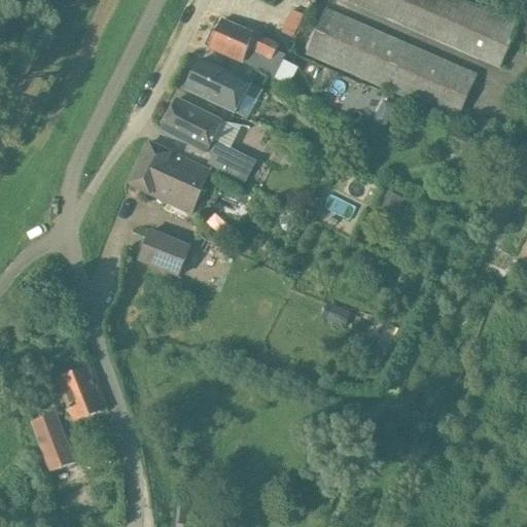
[(339,0),(500,70),(521,19),(461,0),(339,0)]
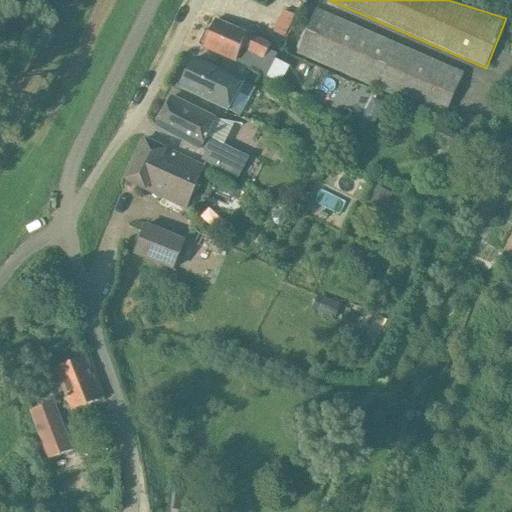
[(464,73),(316,8),(296,54),(444,118),(464,73)]
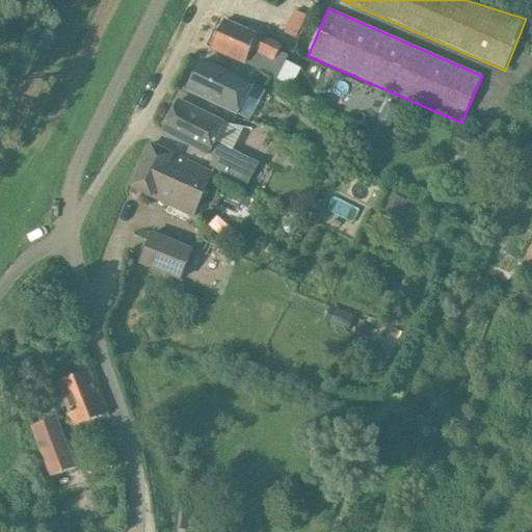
[(284,33),(296,38),(307,17),(295,11),(284,33)]
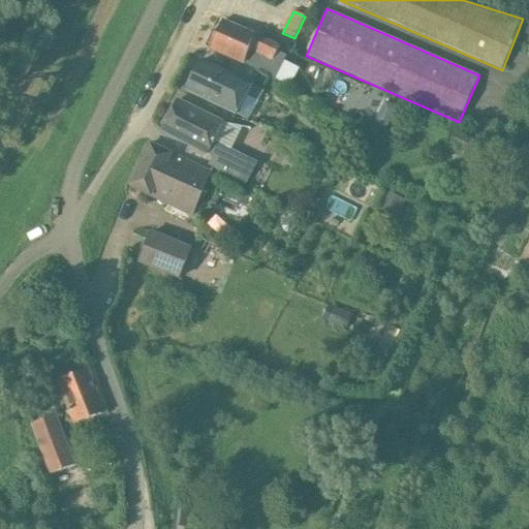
[(281,47),(255,34),(223,21),(211,51),(243,64),(248,50),(273,61),(281,47)]
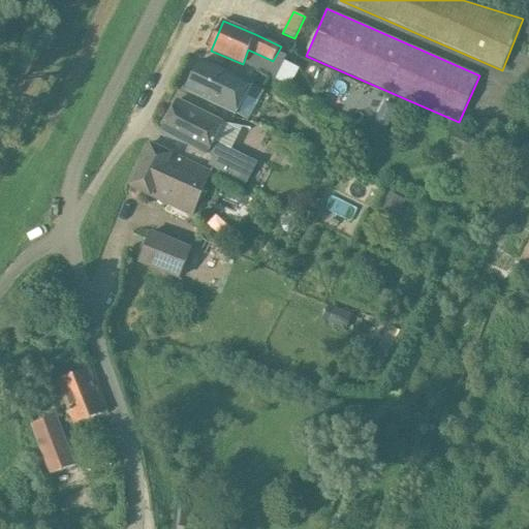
[(250,86),(203,61),(188,90),(236,114),(250,86)]
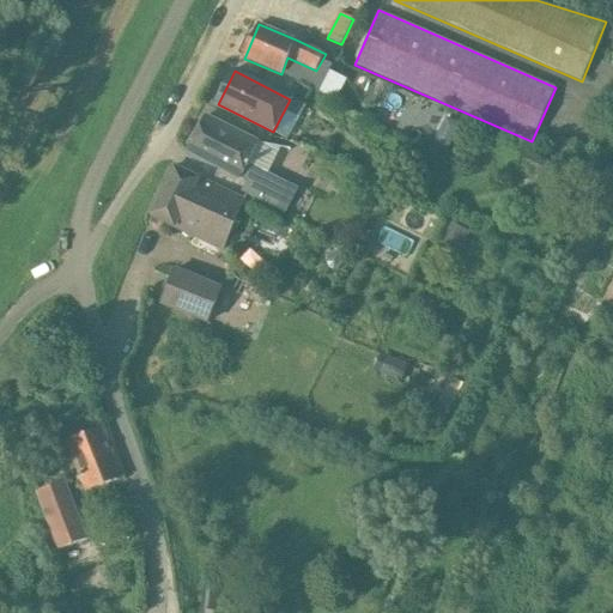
[(206,117),(188,151),(240,177),(247,163),(256,144),(206,117)]
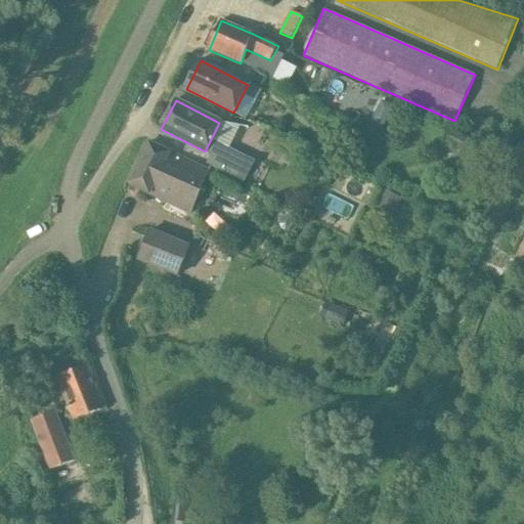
[(484,146),(449,128),(442,141),(477,160),(478,159),(487,164),(493,153),(483,147),(484,146)]
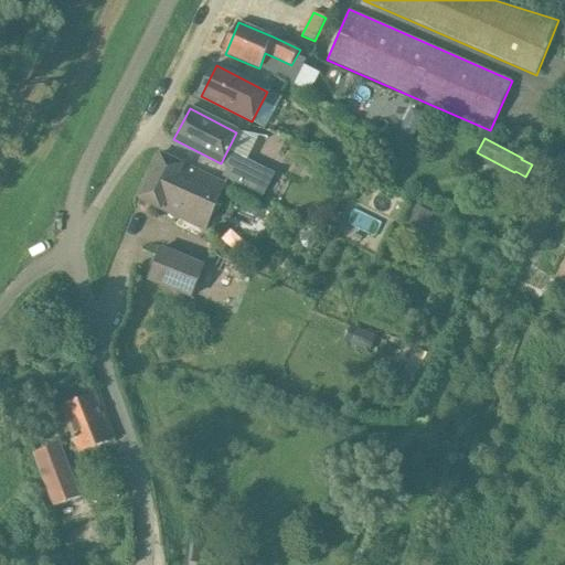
[(184,166),(160,153),(139,198),(162,210),(162,211),(204,231),(226,185),(184,166)]
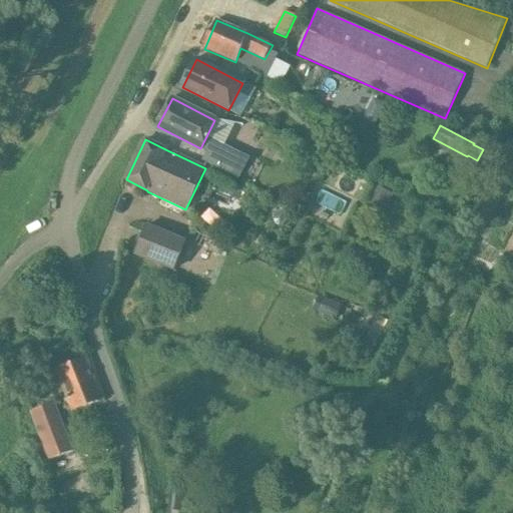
[(231,148),(220,169),(238,178),(248,157),(231,148)]
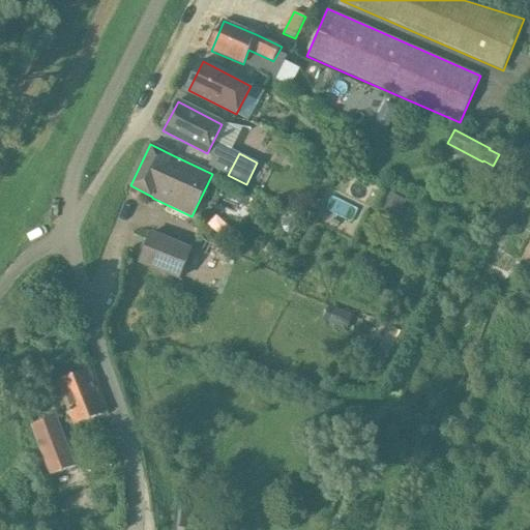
[(479,174),(476,179),(481,182),(479,185),(489,190),(496,175),(488,171),(483,177),(479,174)]
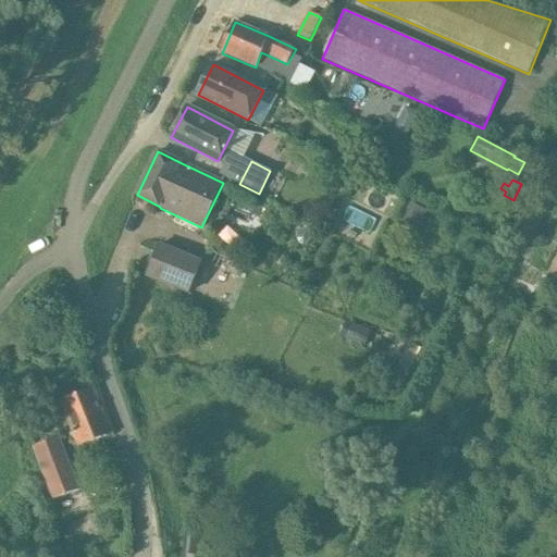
[(426,212),(407,202),(399,221),(419,230),(426,212)]
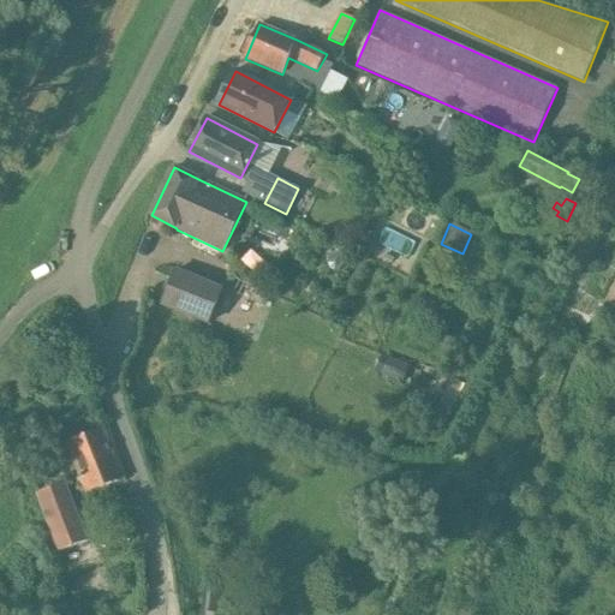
[(340,270),(350,254),(336,246),(328,264),(329,269),(335,272),(340,270)]
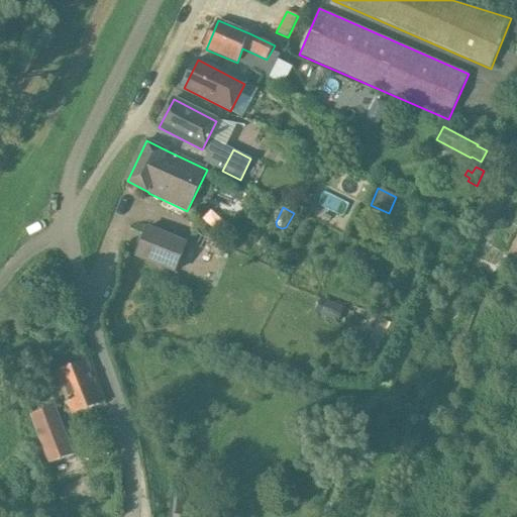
[(188,241),(147,225),(134,256),(175,273),(188,241)]
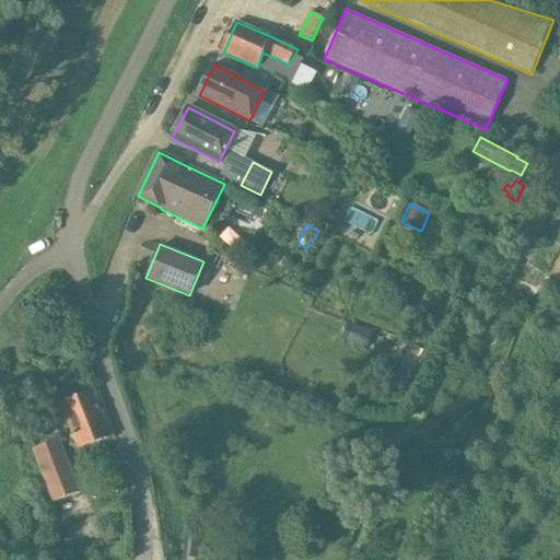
[(353,326),(347,342),(366,350),(373,334),(353,326)]
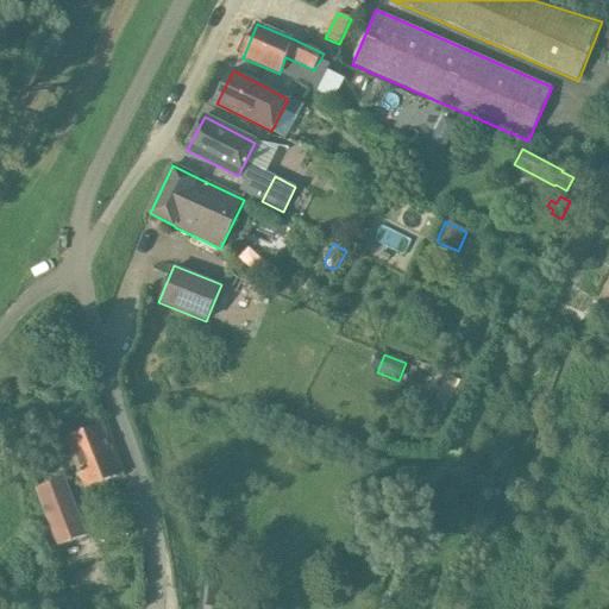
[(120,475),(102,426),(69,439),(88,488),(120,475)]
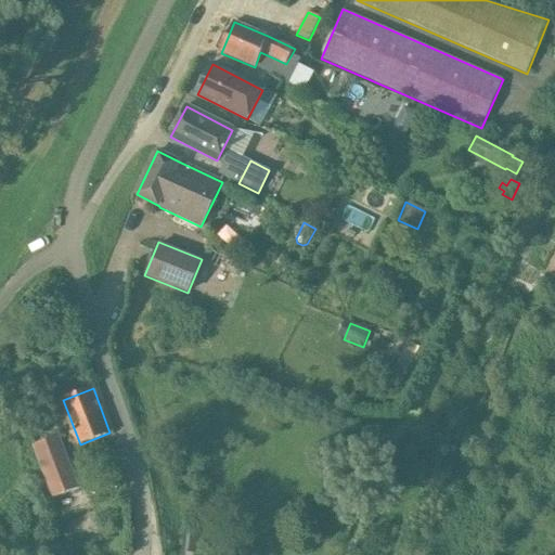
[(80,489),(60,435),(33,444),(53,499),(80,489)]
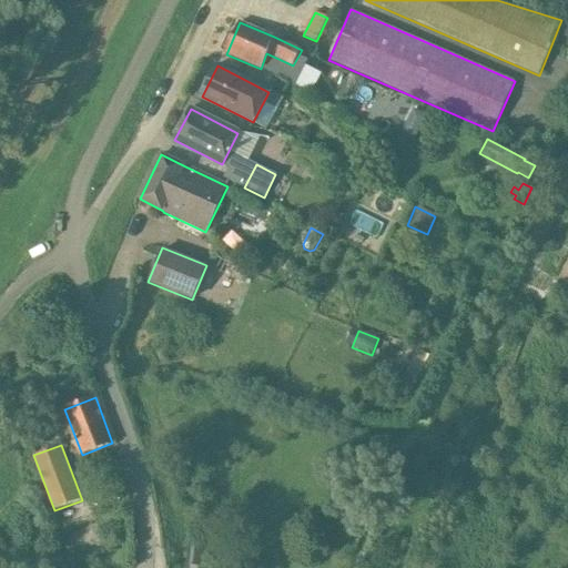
[(185,566),(199,567),(199,566),(201,549),(202,547),(189,546),(185,566)]
